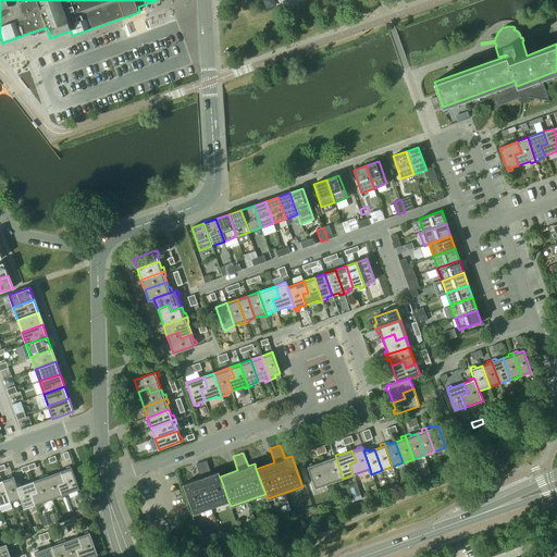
[(331,458),(325,460),(329,471),(322,474),(326,484),(343,479),(335,455),(331,456),(331,458)]
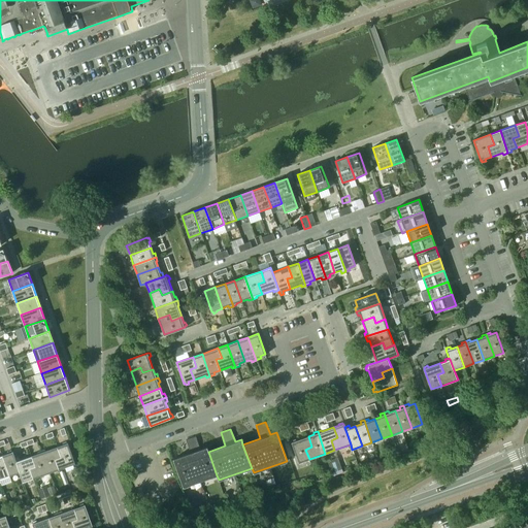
[(184,487),(217,475),(208,452),(207,447),(200,449),(196,436),(186,439),(191,453),(173,458),(184,487)]
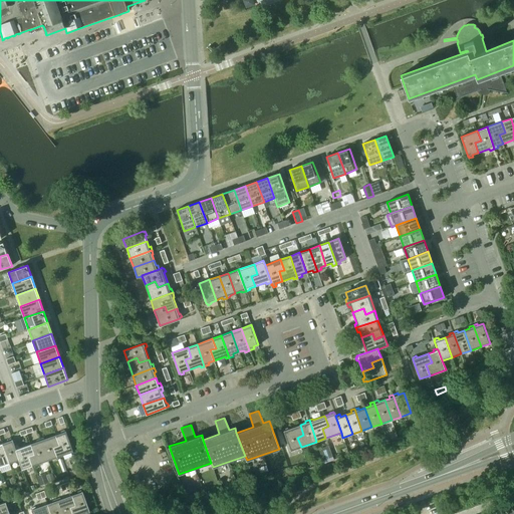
[(291,451),(301,447),(297,438),(303,435),(300,425),(288,429),(287,427),(284,429),(285,431),(284,431),(291,451)]
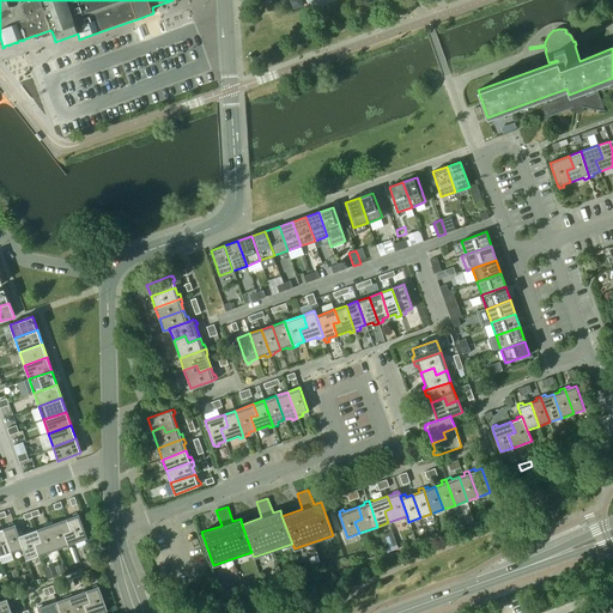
[(73,516),(66,519),(71,532),(65,533),(68,546),(87,539),(78,513),(73,514),(73,516)]
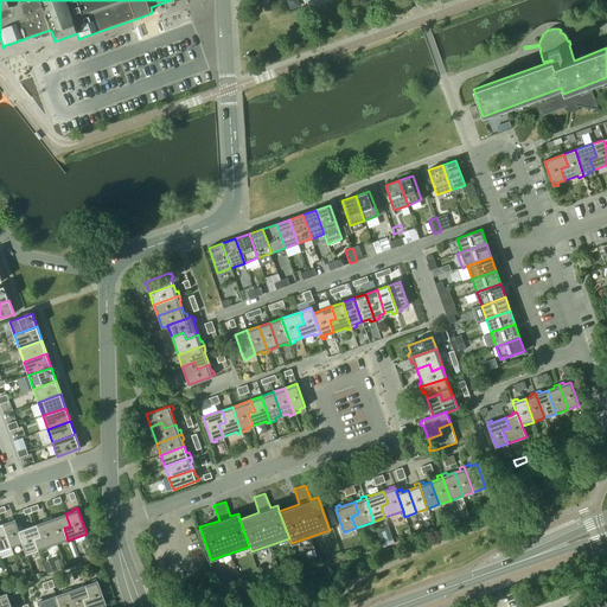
[(46,518),(57,544),(68,541),(64,528),(70,526),(65,513),(52,518),(51,517),(46,518)]
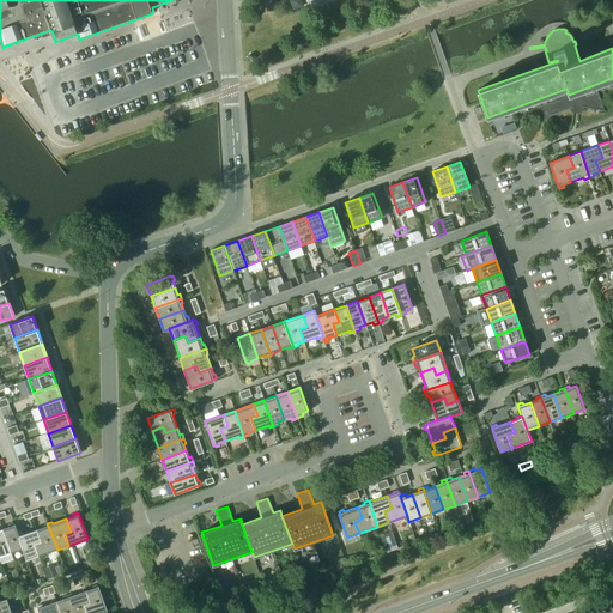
[(2,529),(11,553),(23,548),(18,534),(14,525),(13,526),(13,523),(8,525),(10,527),(2,529)]
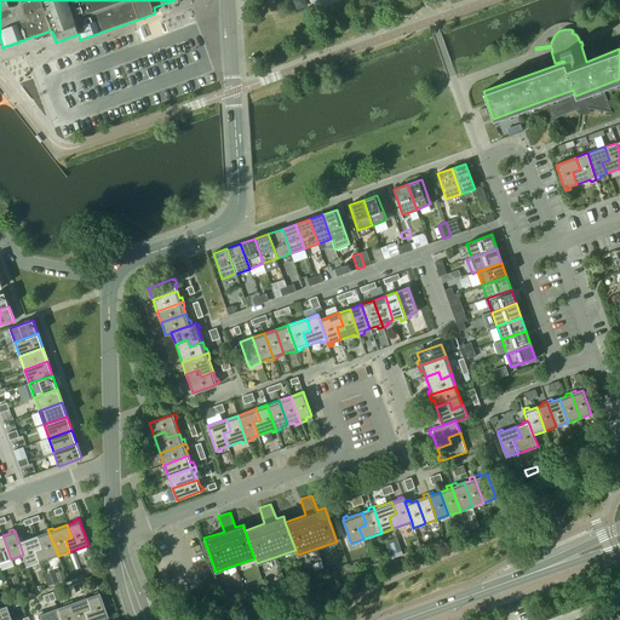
[(35,550),(39,562),(58,556),(47,529),(44,530),(44,533),(36,535),(41,547),(35,550)]
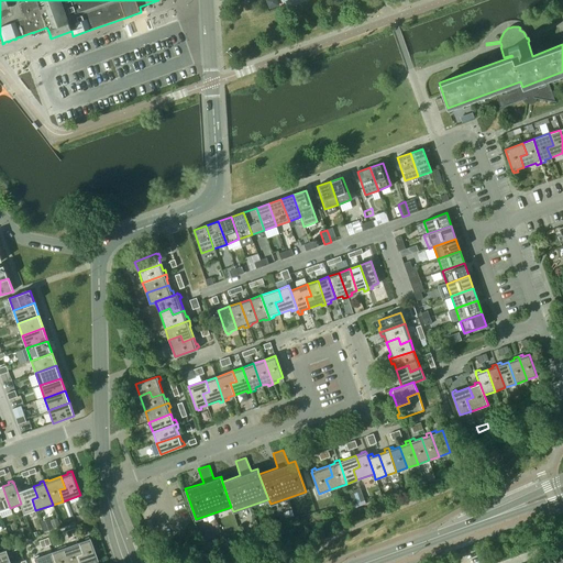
[(0,511),(10,508),(2,486),(0,486),(0,511)]
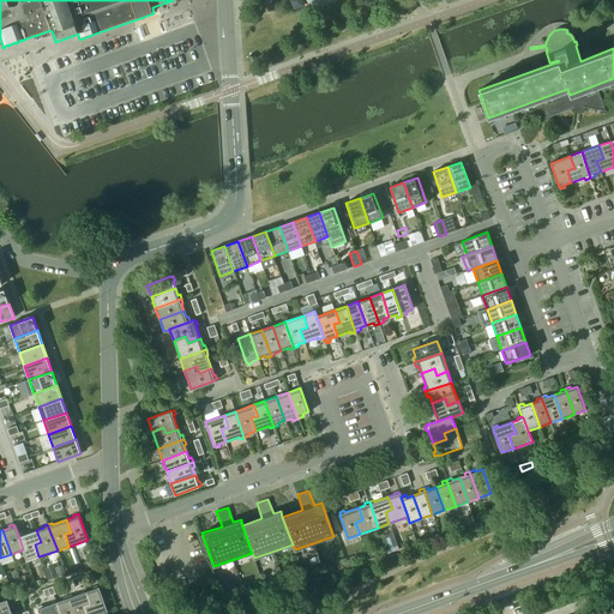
[(18,535),(23,549),(28,561),(38,557),(35,545),(41,542),(36,530),(24,535),(23,533),(18,535)]
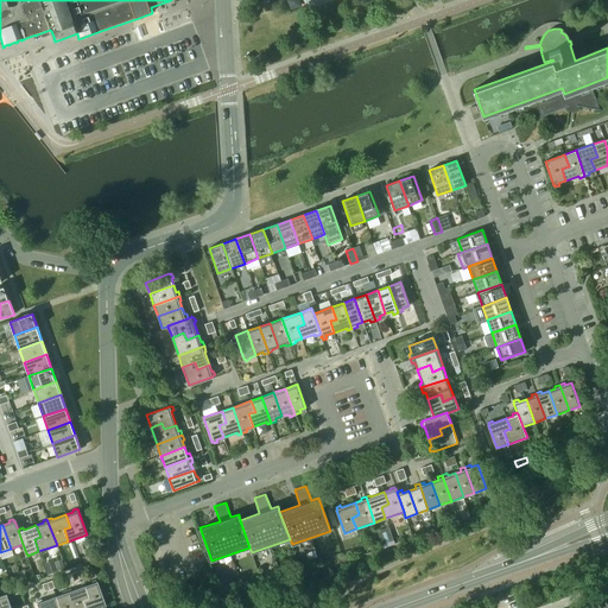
[(393,540),(388,527),(378,531),(382,544),(393,540)]
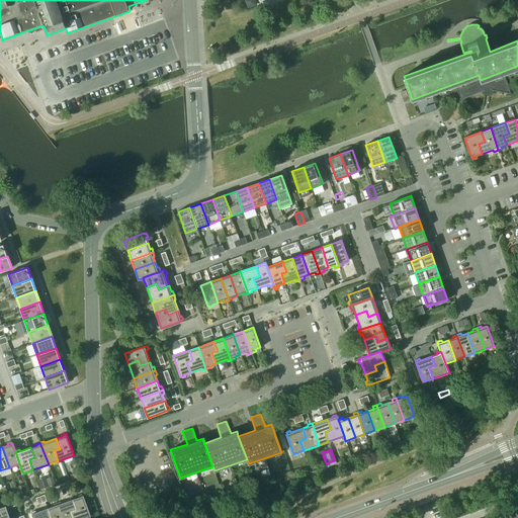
[(269,468),(260,471),(262,478),(271,475),(269,468)]
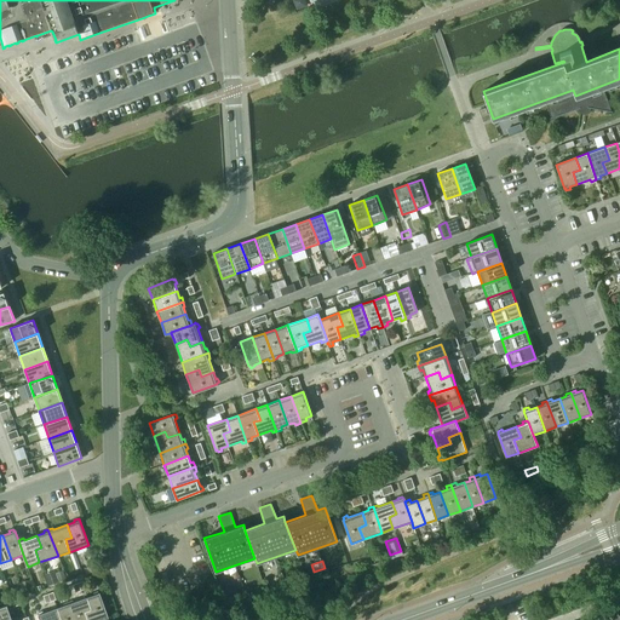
[(45,574),(49,586),(58,583),(55,570),(45,574)]
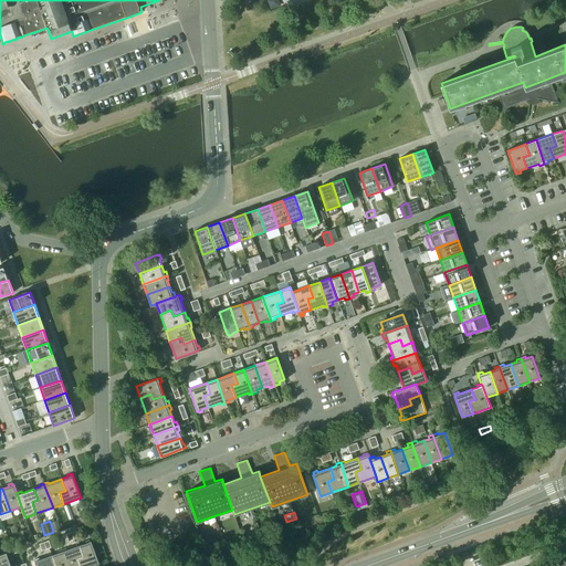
[(58,521),(51,523),(54,532),(61,530),(58,521)]
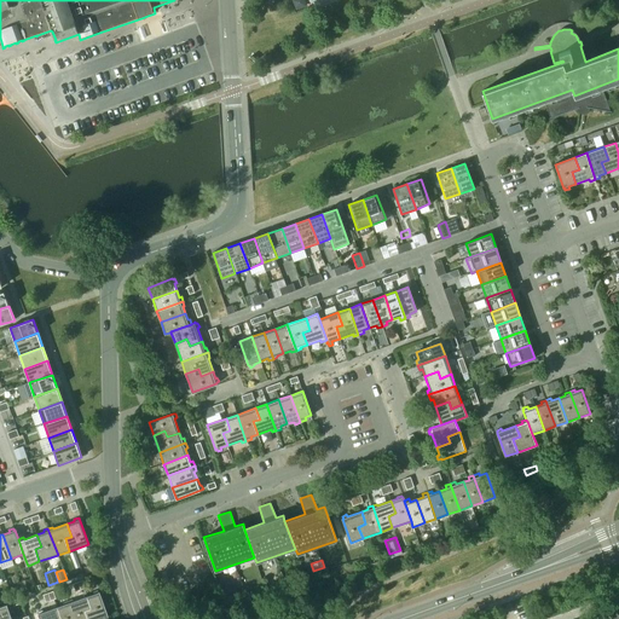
[(94,593),(87,596),(92,607),(86,611),(88,618),(98,618),(109,615),(99,589),(94,591),(94,593)]
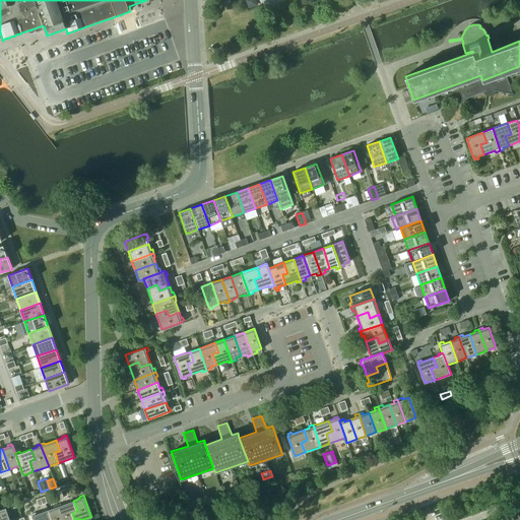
[(63,519),(74,519),(72,513),(77,510),(73,501),(62,505),(62,503),(58,504),(63,519)]
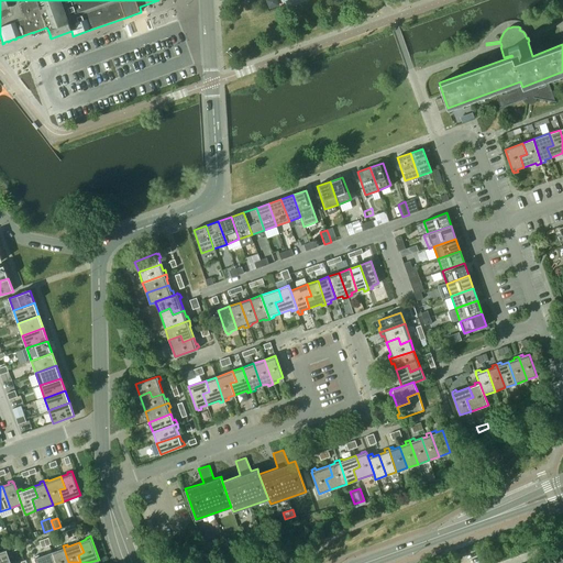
[(54,562),(68,562),(63,545),(58,548),(58,549),(53,551),(56,562),(54,562)]
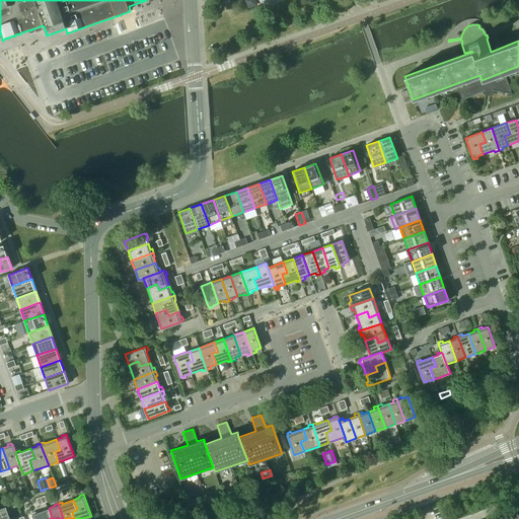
[(518,518),(518,506),(515,508),(515,506),(508,508),(511,518),(518,518)]
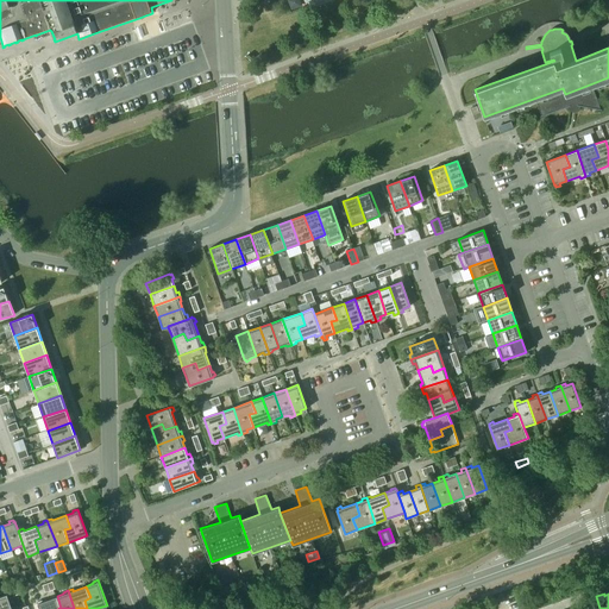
[(0,608),(4,608),(11,607),(7,595),(0,597),(0,608)]
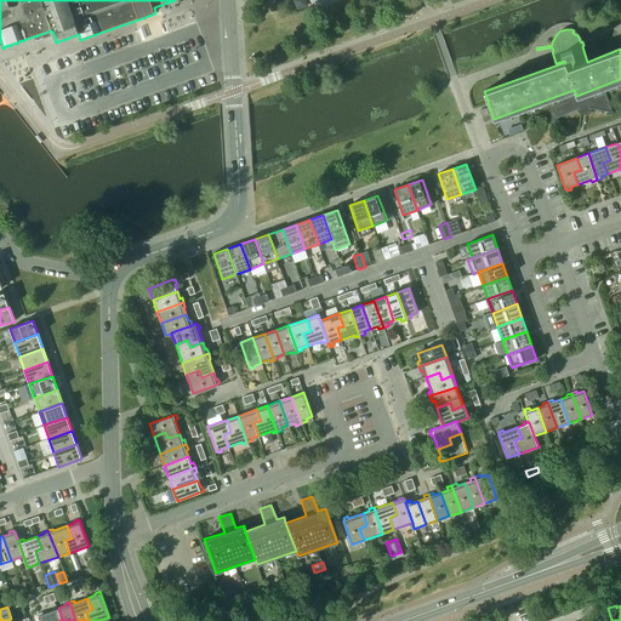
[(40,620),(60,620),(62,620),(58,608),(45,613),(44,611),(39,613),(40,615),(39,615),(40,620)]
